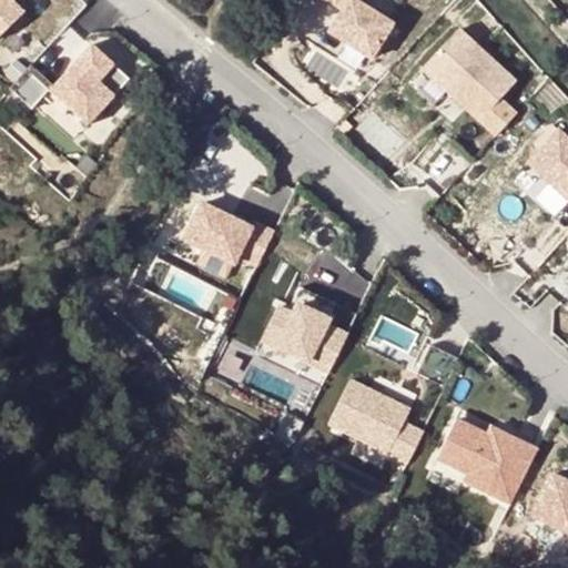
[(0,0),(0,33),(22,12),(10,0),(0,0)]
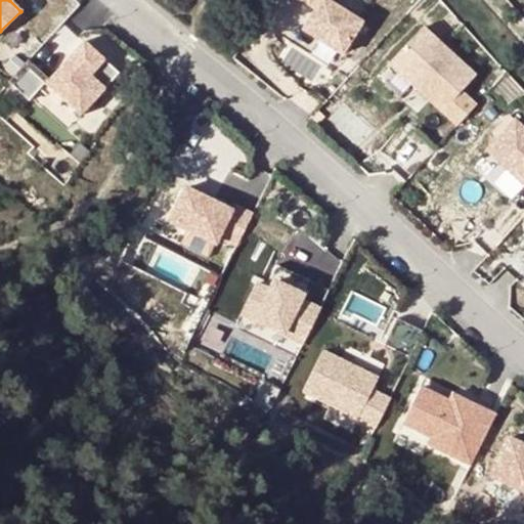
[(303,0),(315,8),(302,29),(341,53),(360,22),(326,0),(303,0)]
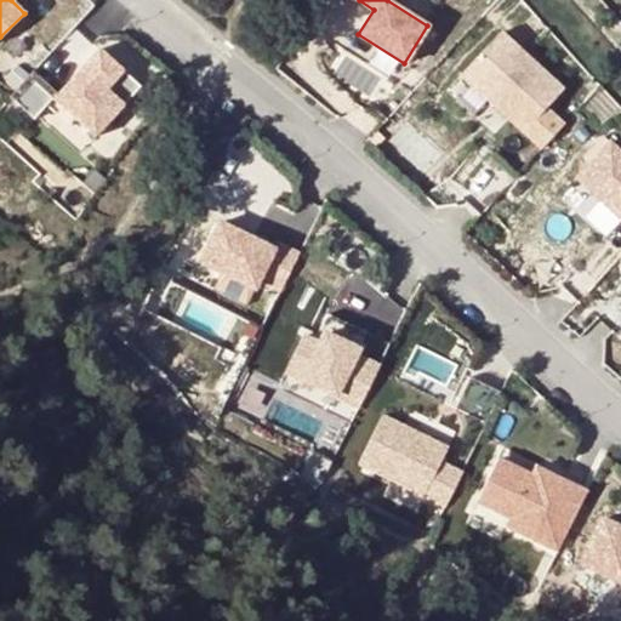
[(564,90),(500,30),(460,73),(540,147),(562,124),(547,109),(564,90)]
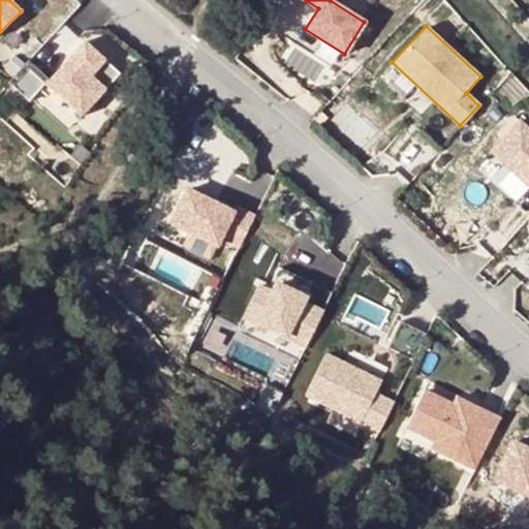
[(70,57),(58,70),(36,52),(8,82),(30,101),(45,84),(81,116),(105,89),(70,57)]
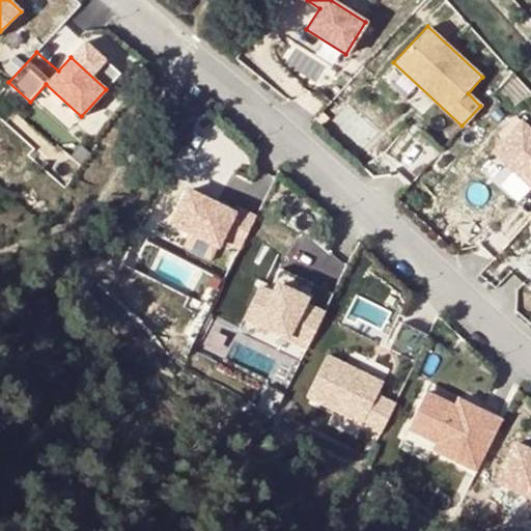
[(530,130),(520,120),(491,151),(530,188),(530,186),(530,130)]
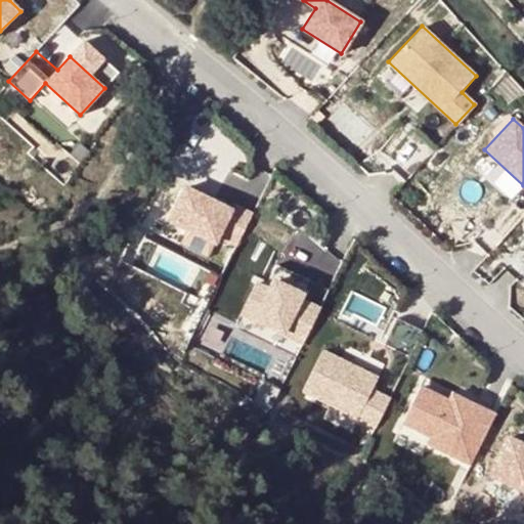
[(230,209),(184,186),(168,220),(214,242),(218,234),(236,244),(252,213),(232,204),(230,209)]
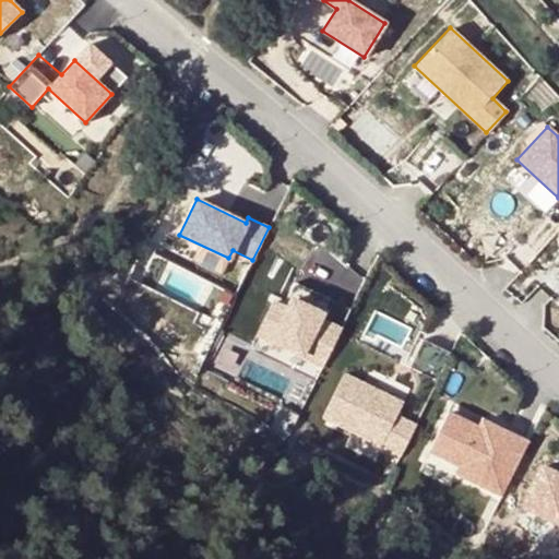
[(207,301),(216,280),(173,262),(164,284),(207,301)]
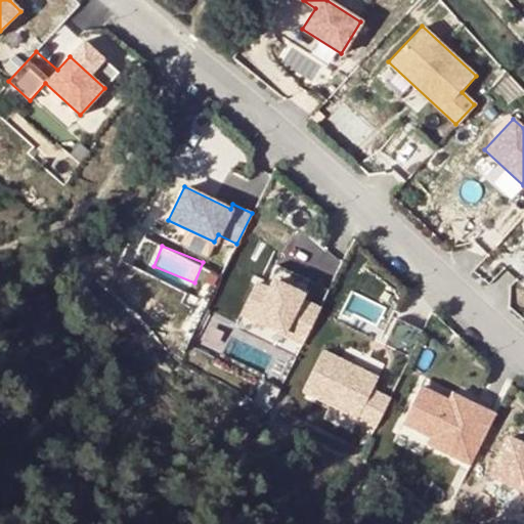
[(299,299),(308,279),(275,263),(264,287),(255,282),(247,300),(260,306),(254,318),(303,342),(318,308),(299,299)]
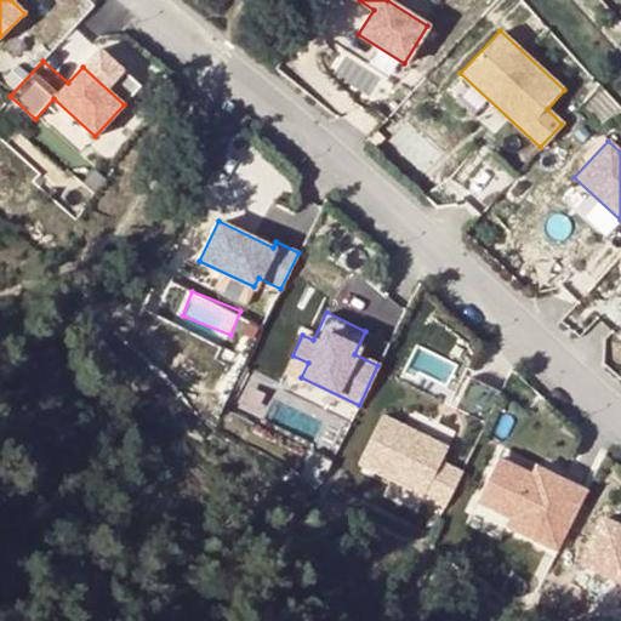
[(308,363),(292,355),(285,369),(301,377),(308,363)]
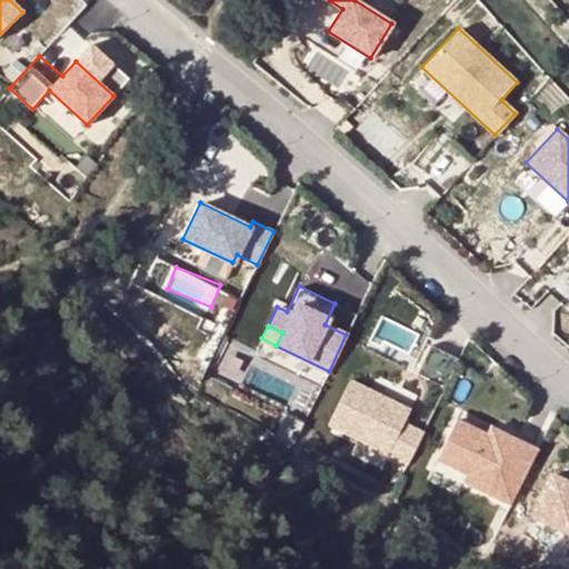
[(408,386),(367,363),(345,406),(405,438),(420,409),(401,398),(408,386)]
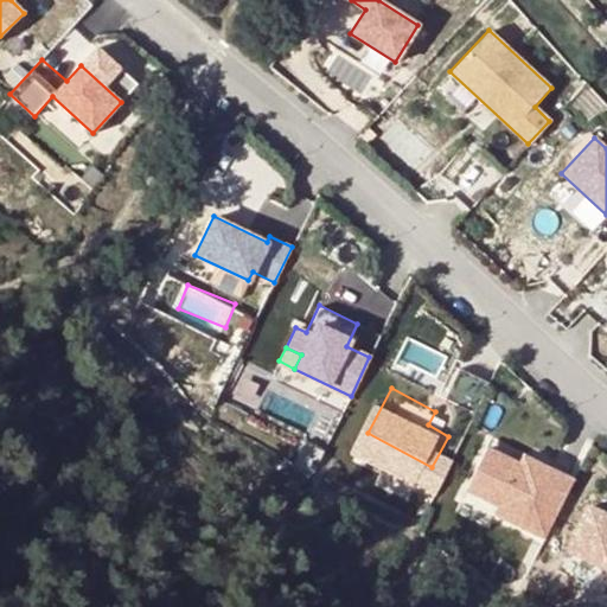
[(519,464),(486,447),(466,489),(500,504),(497,512),(545,536),(574,479),(524,455),(519,464)]
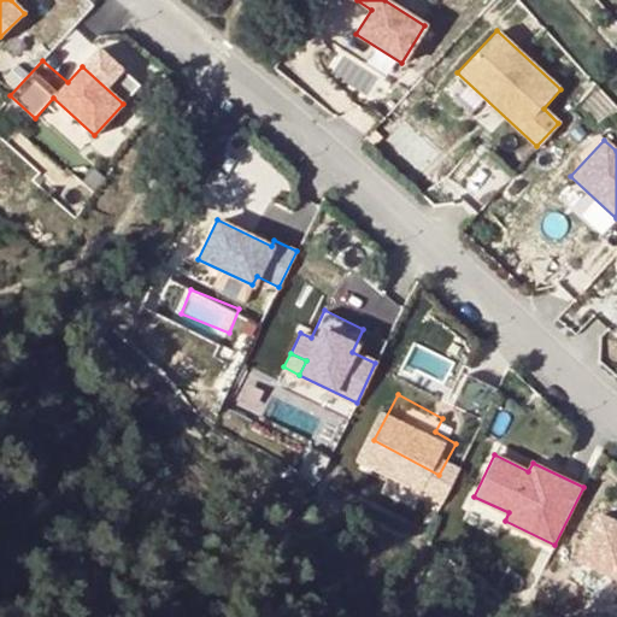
[(616,523),(598,513),(576,557),(616,577),(616,523)]
